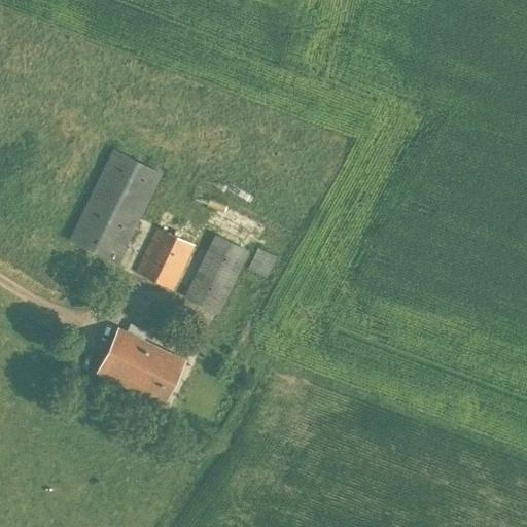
[(115,266),(160,174),(111,149),(66,240),(115,266)]
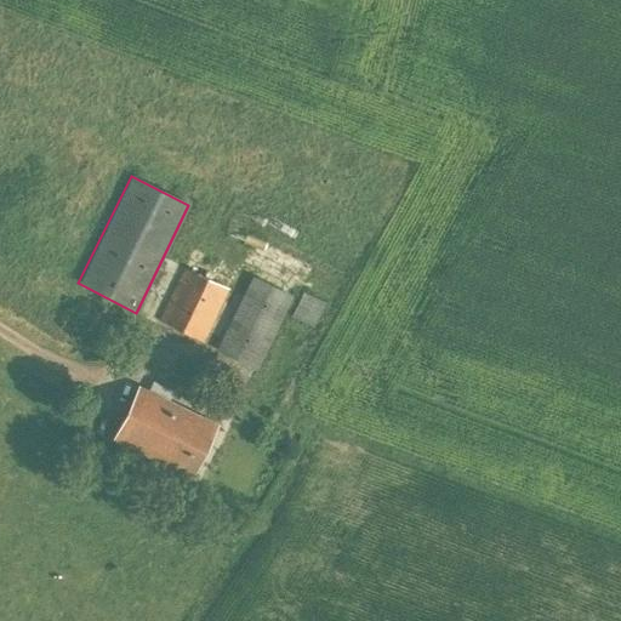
[(204,343),(229,289),(184,267),(158,322),(204,343)]
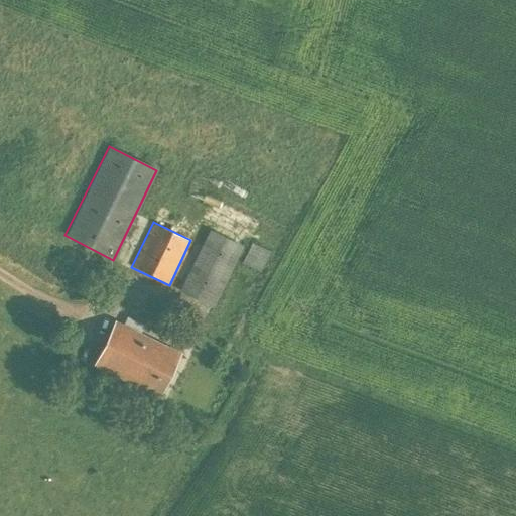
[(213,307),(243,246),(210,229),(178,291),(213,307)]
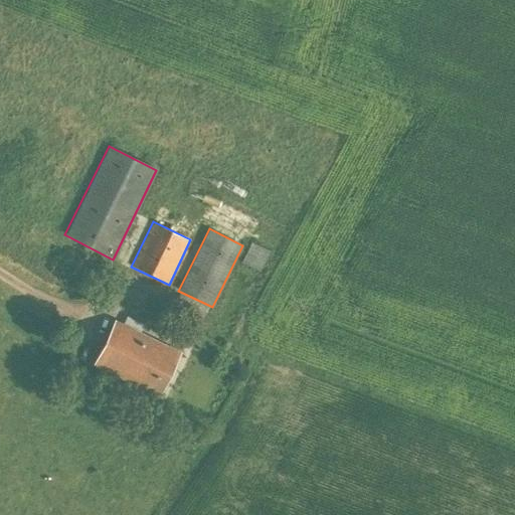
[(260,272),(270,251),(250,242),(240,263),(260,272)]
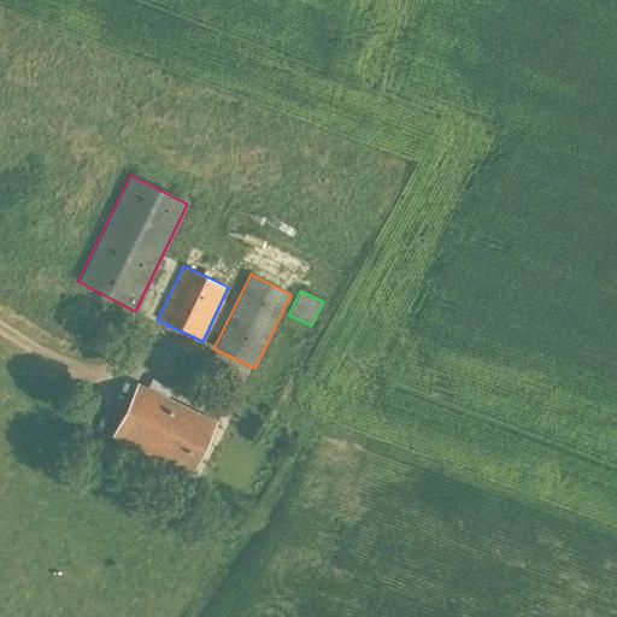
[(189,476),(215,424),(136,386),(111,438),(189,476)]
